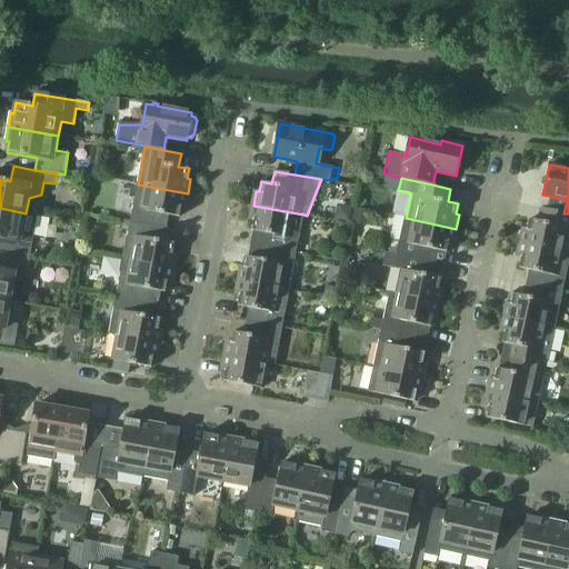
[(138,185),(130,221),(167,228),(169,216),(180,218),(181,208),(185,208),(188,193),(138,185)]
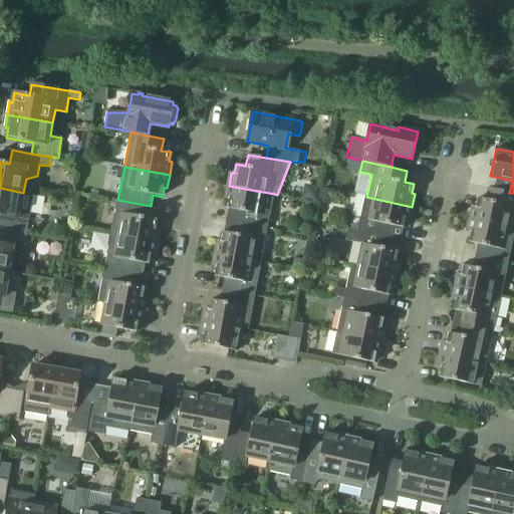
[(237,210),(235,222),(268,228),(274,194),(229,186),(226,199),(229,200),(228,209),(237,210)]
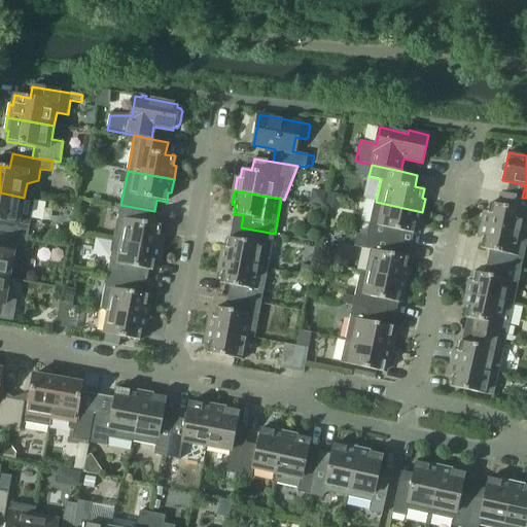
[(312,197),(311,204),(323,206),(325,194),(319,191),(312,197)]
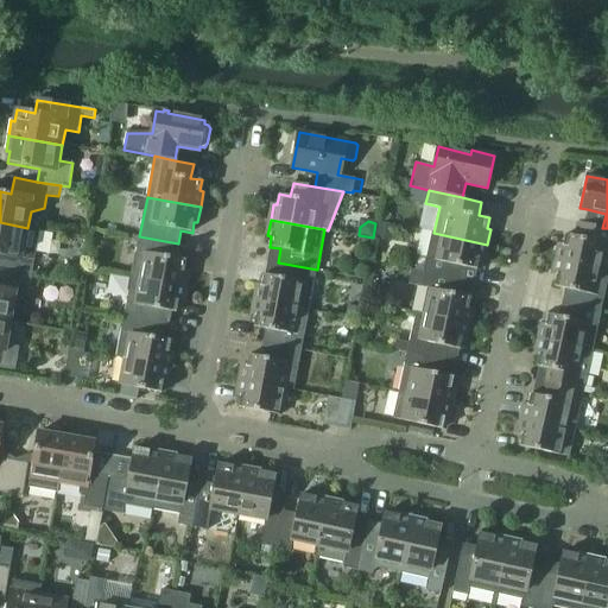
[(0,254),(0,257),(0,270),(32,277),(39,229),(27,228),(0,222),(0,254)]
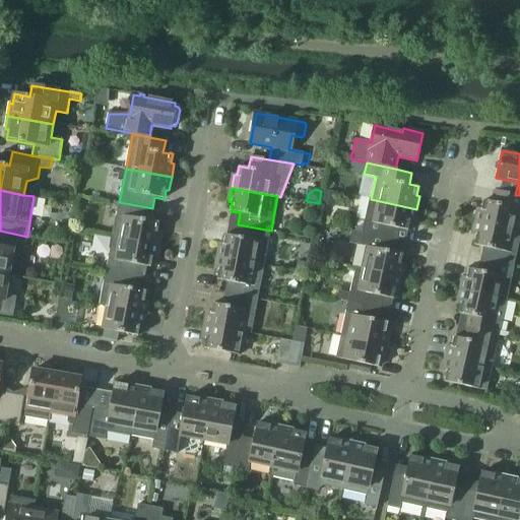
[(335,207),(337,193),(325,190),(322,204),(335,207)]
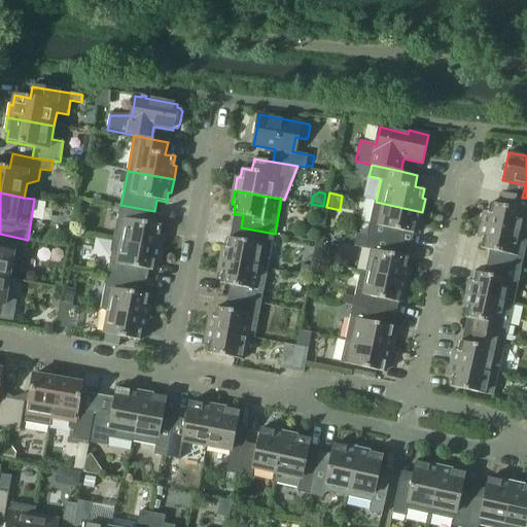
[(486,211),(483,224),(526,234),(526,198),(522,198),(502,194),(500,205),(491,203),(489,212),(486,211)]
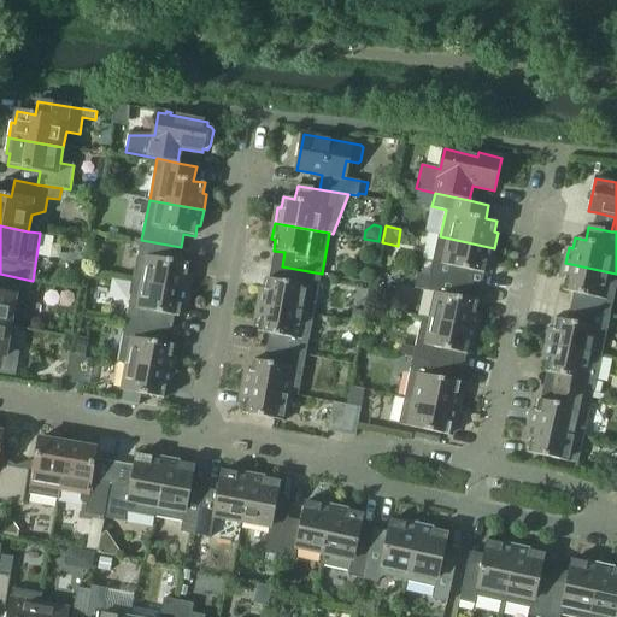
[(440,236),(432,276),(470,285),(474,271),(485,274),(487,263),(491,264),(494,248),(440,236)]
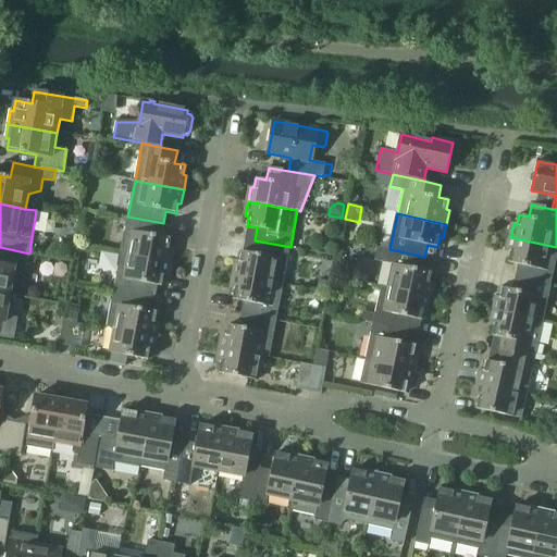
[(127,217),(121,254),(170,263),(173,248),(170,248),(171,238),(161,236),(163,223),(127,217)]
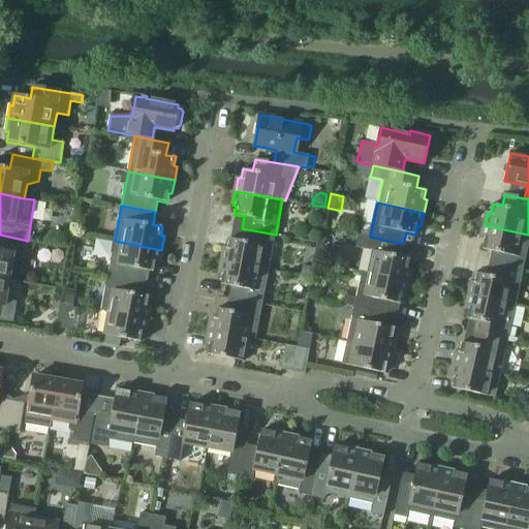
[(492,251),(490,263),(523,271),(528,244),(528,235),(485,225),(481,240),(485,240),(483,249),(492,251)]
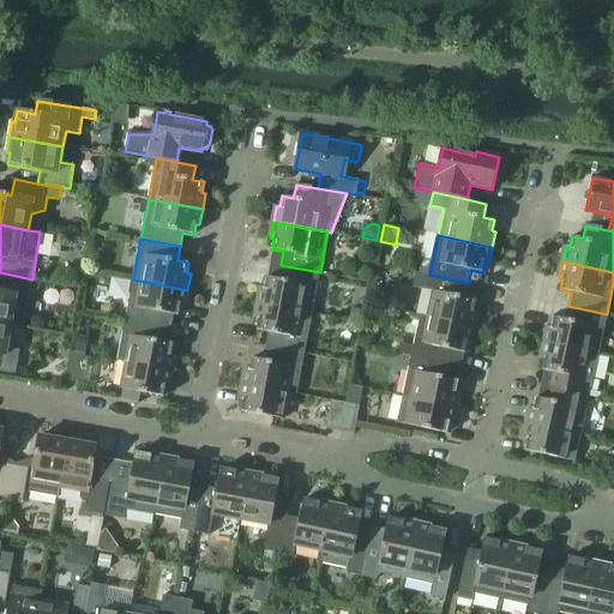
[(262,287),(258,302),(312,313),(320,272),(281,265),(278,280),(266,277),(265,288),(262,287)]
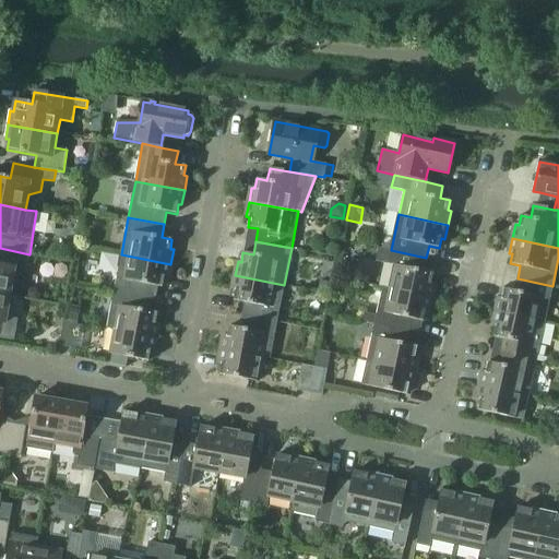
[(0,294),(11,296),(13,281),(24,283),(30,254),(0,248),(0,294)]
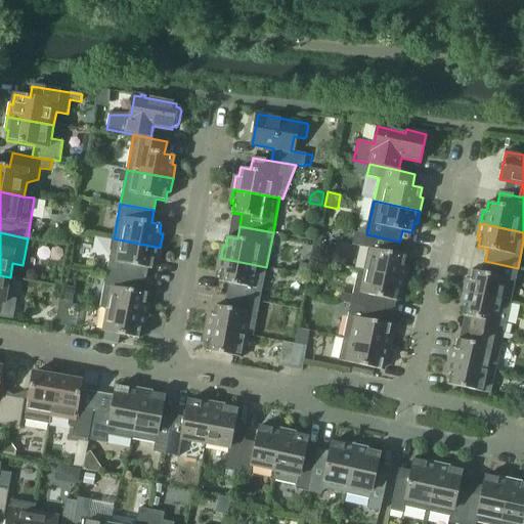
[(366,234),(358,269),(405,279),(407,266),(404,265),(406,256),(397,254),(399,242),(366,234)]
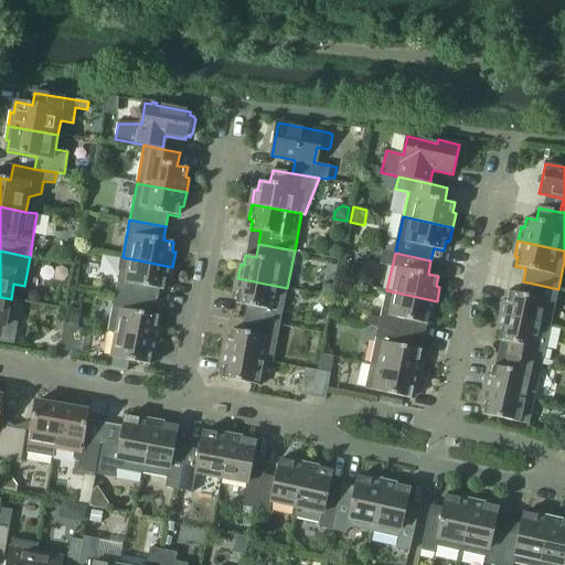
[(123,257),(116,295),(151,301),(155,288),(164,290),(167,280),(170,281),(172,267),(123,257)]
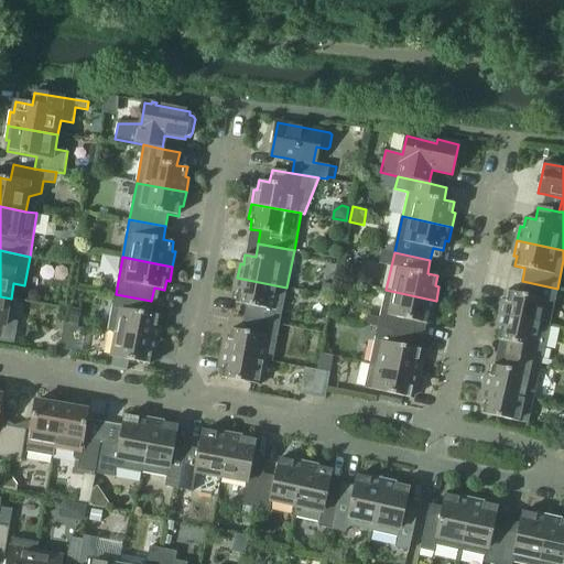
[(343,267),(340,278),(355,280),(356,269),(343,267)]
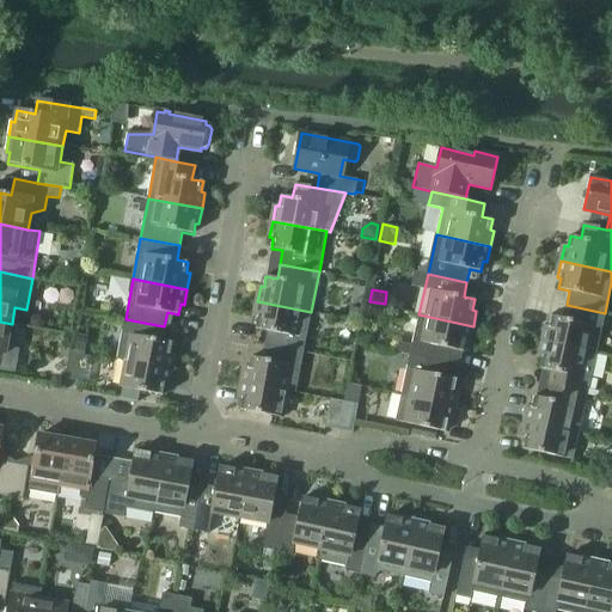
[(268,331),(264,346),(304,353),(311,312),(257,301),(255,318),(258,318),(256,329),(268,331)]
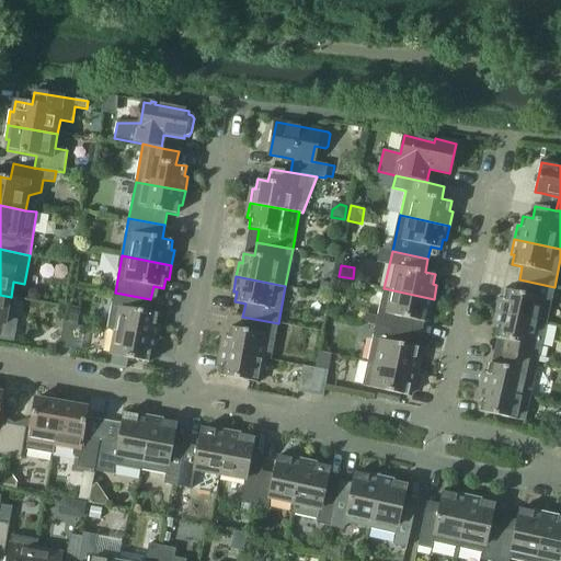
[(501,298),(497,313),(547,323),(554,287),(519,279),(516,293),(506,289),(504,299),(501,298)]
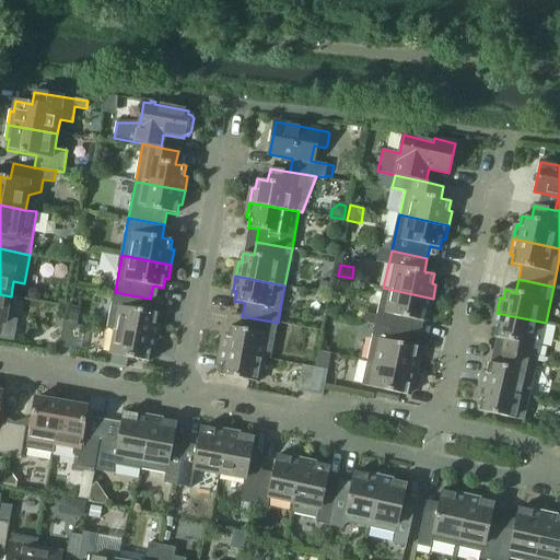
[(321,283),(318,291),(328,293),(329,284),(321,283)]
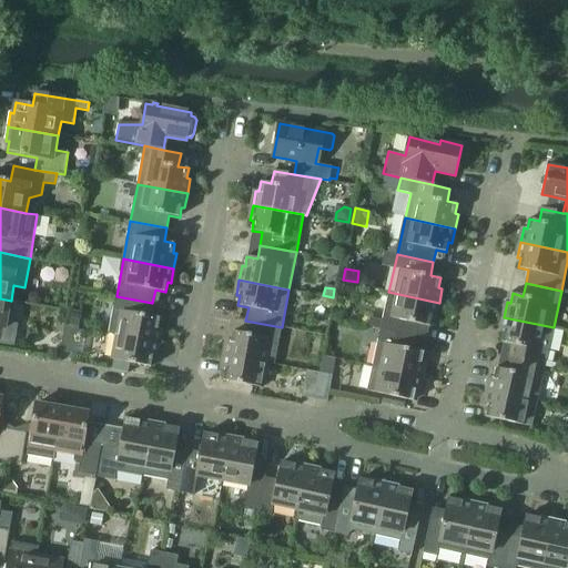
[(369,317),(367,326),(381,330),(417,337),(419,324),(430,326),(432,316),(436,317),(439,303),(388,292),(383,321),(369,317)]
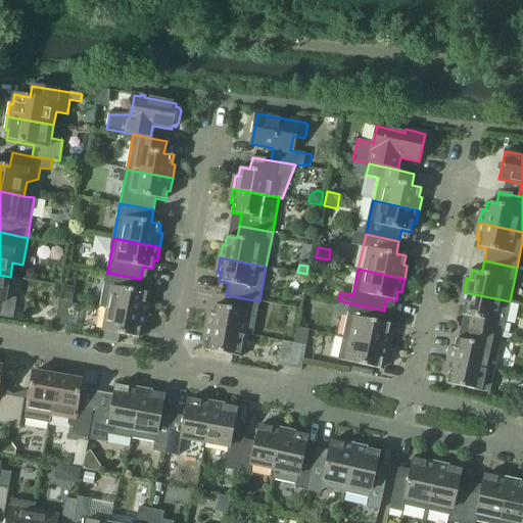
[(100,307),(108,308),(147,316),(149,302),(146,301),(148,293),(138,291),(140,279),(107,273),(100,307)]
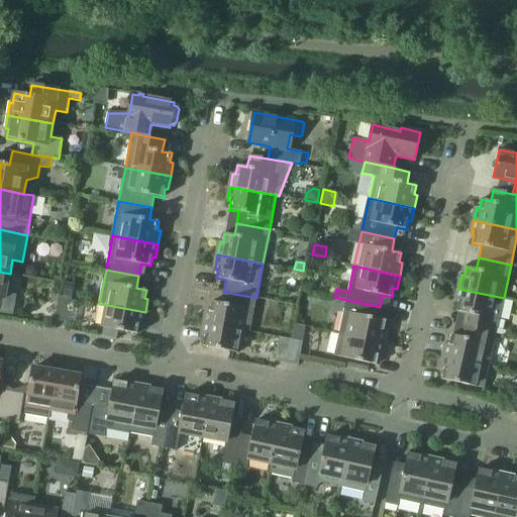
[(10,274),(0,272),(0,312),(13,315),(17,291),(7,289),(10,274)]
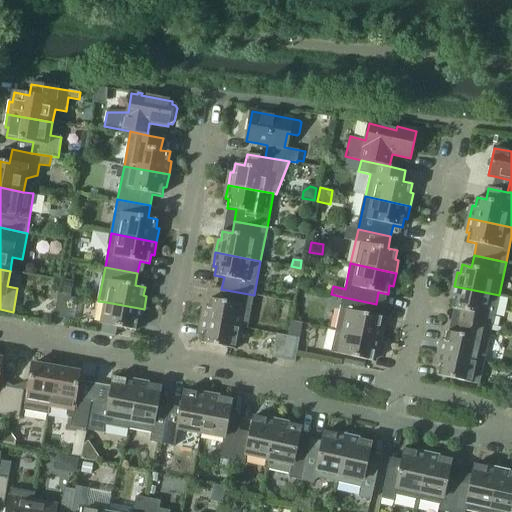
[(462,311),(459,322),(492,329),(499,295),(454,286),(451,299),(454,300),(452,308),(462,311)]
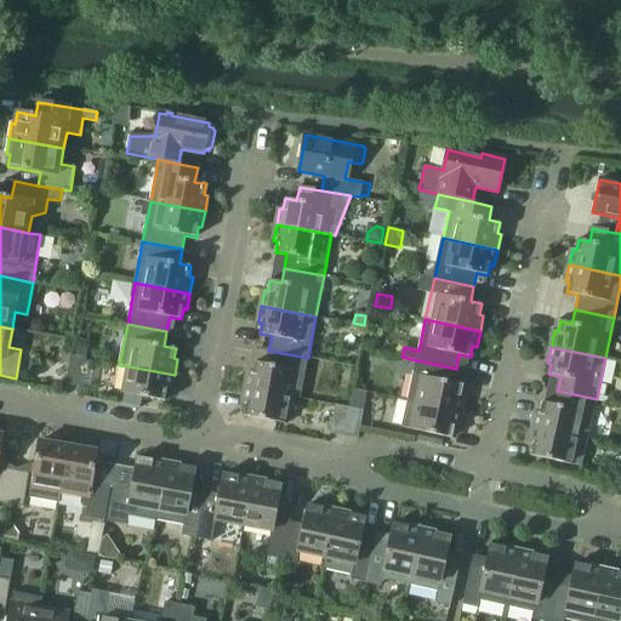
[(73,348),(72,357),(86,359),(87,351),(73,348)]
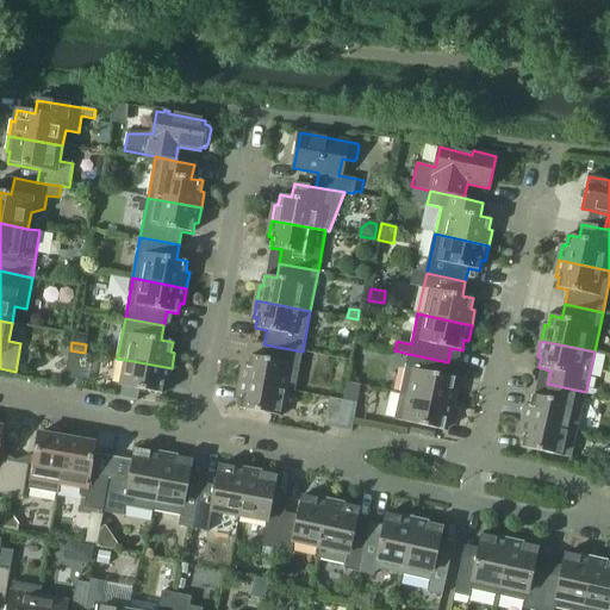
[(244,366),(242,381),(286,390),(296,392),(303,352),(263,344),(261,359),(250,356),(248,366),(244,366)]
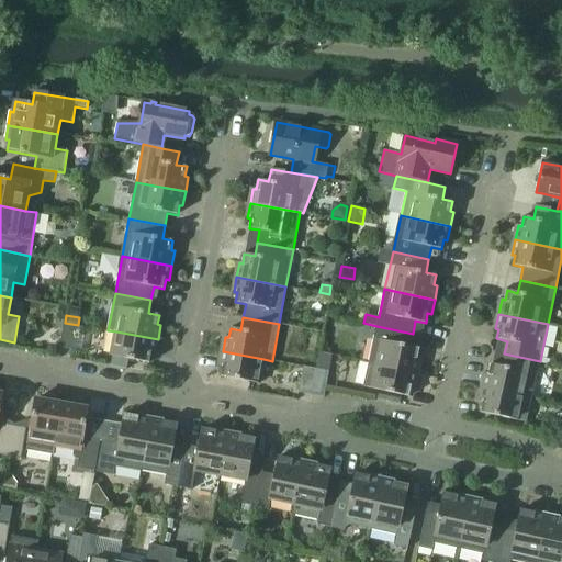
[(78,325),(65,323),(60,348),(72,350),(78,325)]
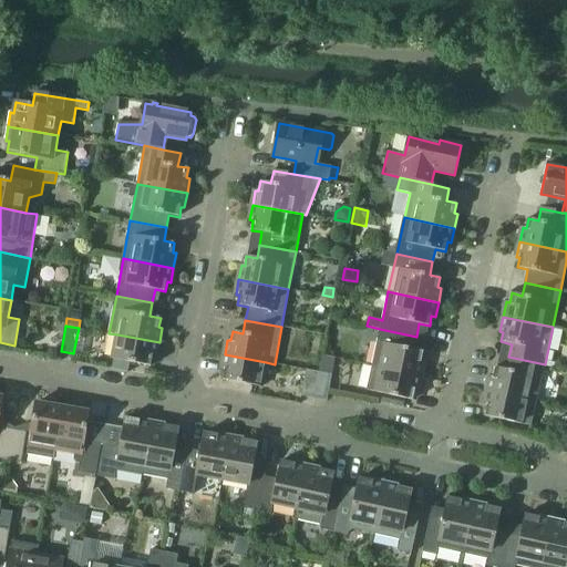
[(380,329),(372,366),(422,377),(425,362),(422,361),(423,352),(413,349),(416,337),(380,329)]
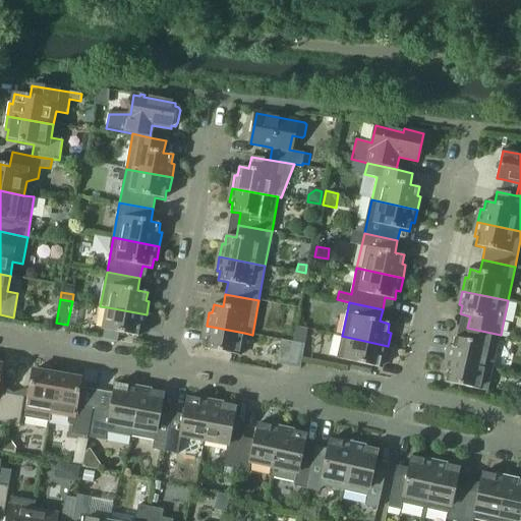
[(147,314),(108,307),(104,330),(138,337),(140,328),(143,328),(147,314)]
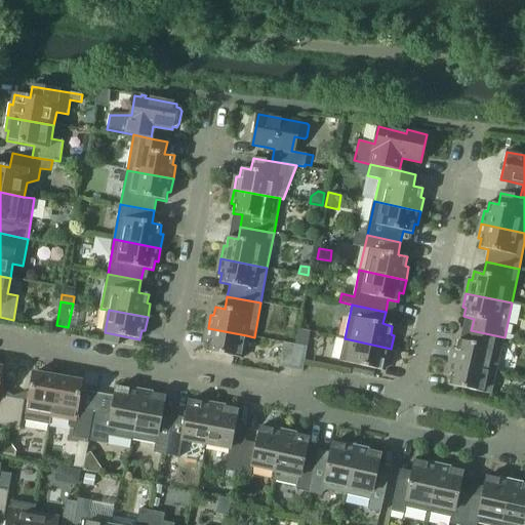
[(246,335),(208,328),(205,341),(208,342),(207,352),(242,358),(246,335)]
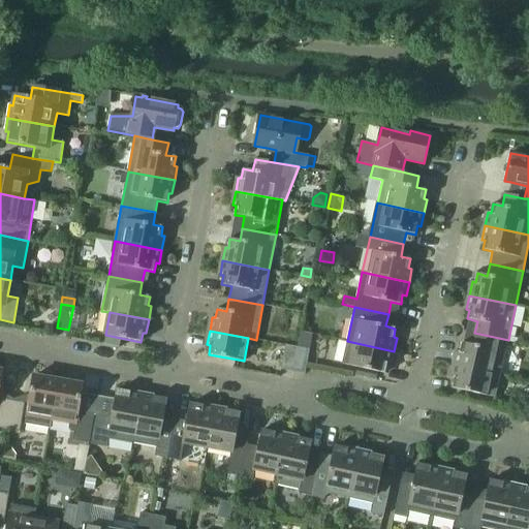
[(457,351),(454,365),(500,375),(508,340),(474,333),(472,345),(462,343),(460,351),(457,351)]
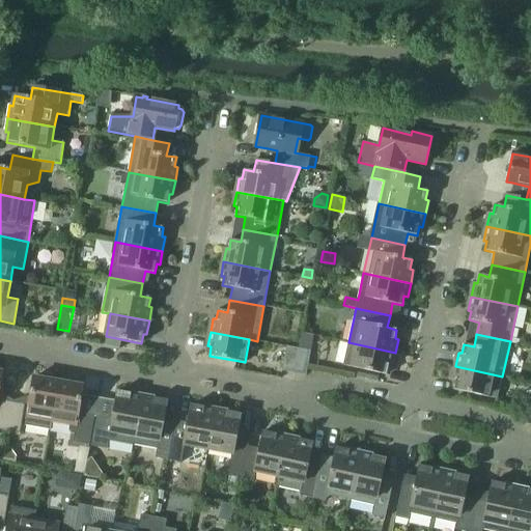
[(119,348),(121,340),(106,338),(105,345),(119,348)]
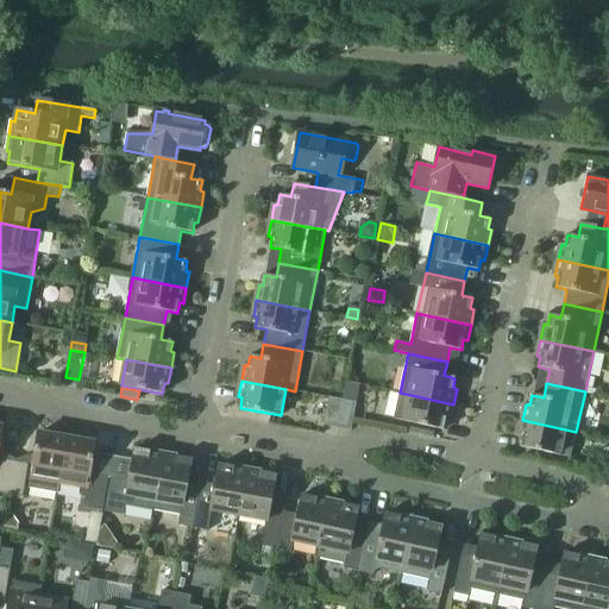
[(453,405),(400,393),(394,419),(444,429),(446,420),(450,420),(453,405)]
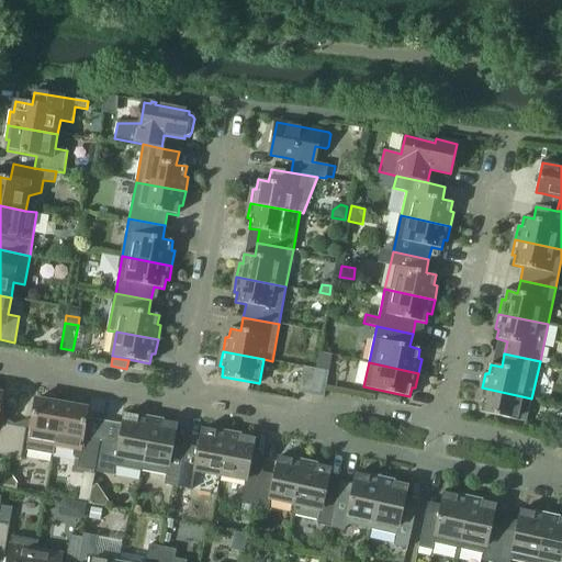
[(299,393),(312,395),(316,369),(304,367),(299,393)]
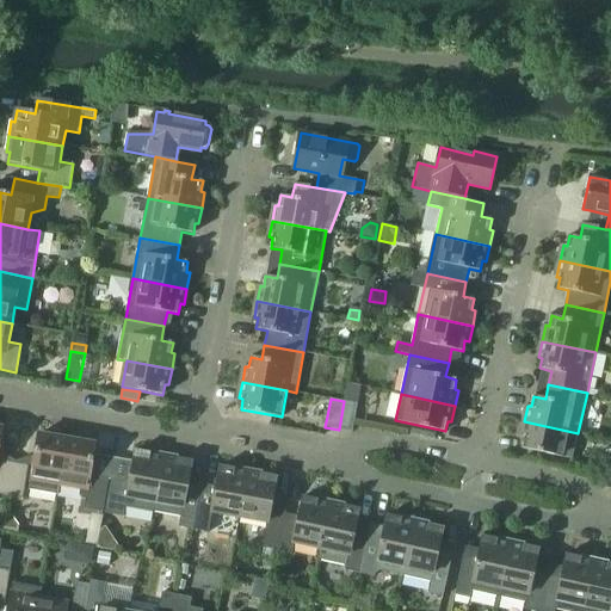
[(344,401),(339,430),(352,432),(358,403),(344,401)]
